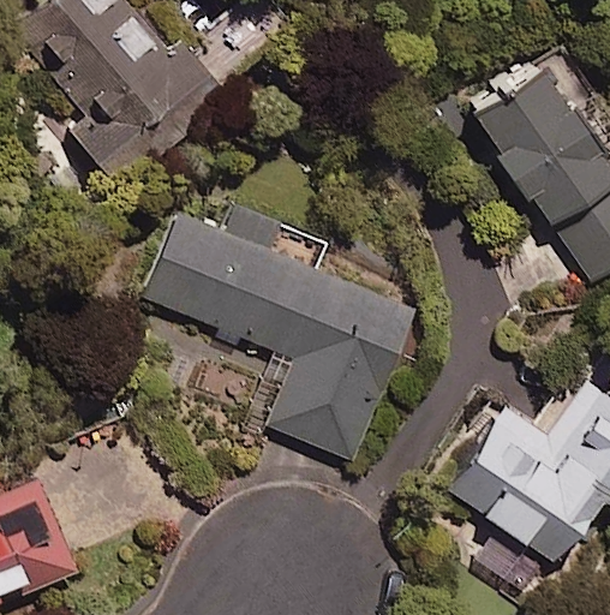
[(54,0),(19,31),(94,117),(78,131),(59,109),(29,135),(97,213),(288,45),(247,0),(237,0),(172,58),(121,0),(54,0)]
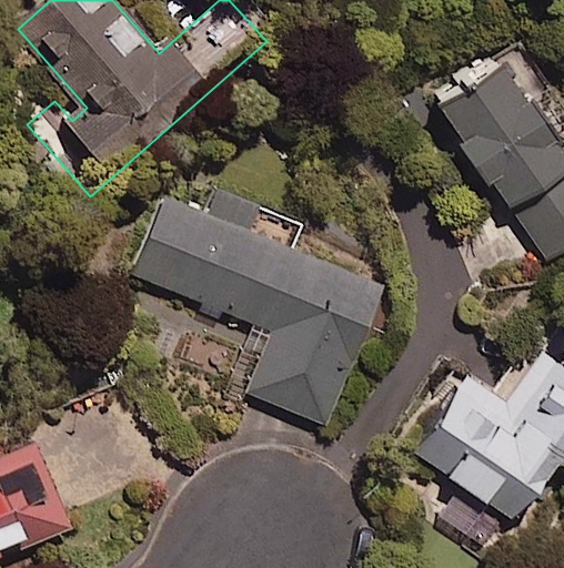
[(451,145),(484,195),(491,191),(542,270),(563,255),(563,151),(507,67),(440,111),(460,140),(451,145)]
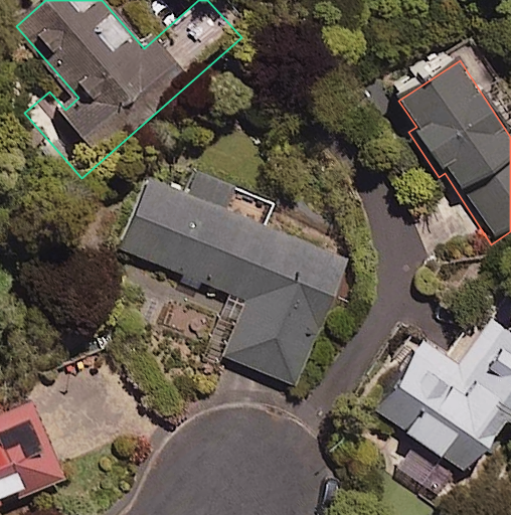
[(275,205),(197,174),(189,196),(151,180),(123,249),(250,302),(228,358),(296,386),(346,263),(265,229),(275,205)]
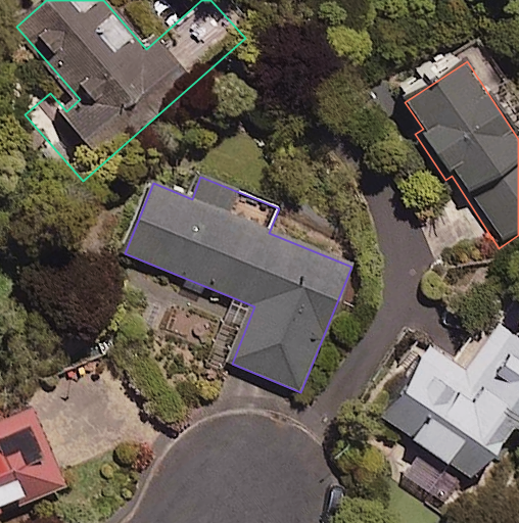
[(518,342),(498,326),(464,372),(434,349),(383,417),(471,483),(514,427),(518,431),(518,342)]
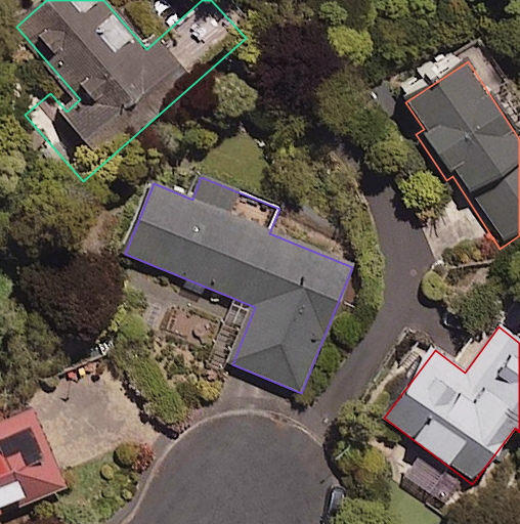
[(0,515),(67,486),(34,412),(0,427),(0,515)]
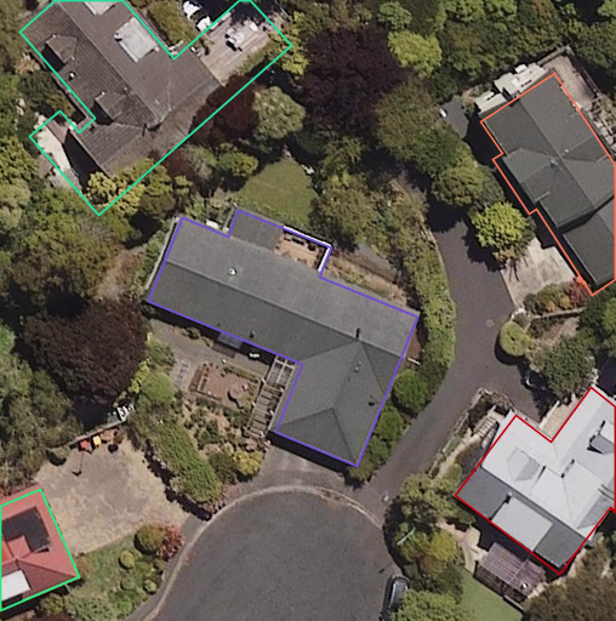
All buildings are outlined.
